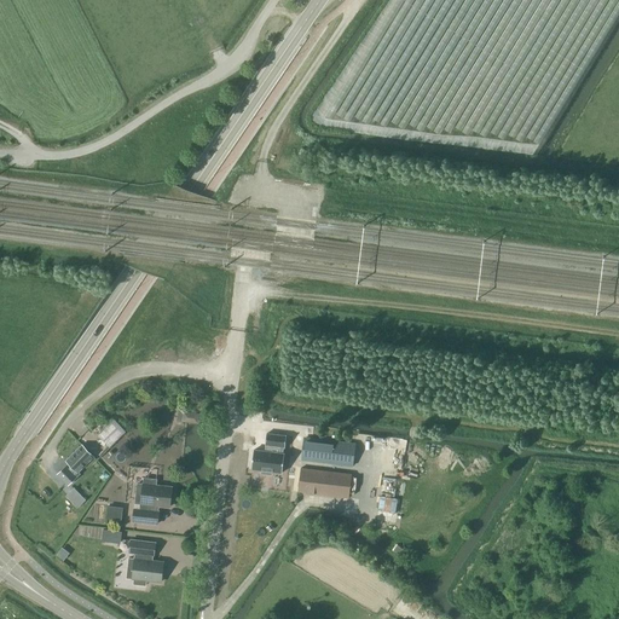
[(412,113),(409,104),(410,103),(412,108),(426,94),(416,91),(446,79),(439,86),(491,87),(497,85),(499,92),(501,85),(507,87),(503,94),(491,94),(516,106),(515,109),(527,104),(527,113),(541,120),(584,75),(372,71),(365,85),(366,86),(380,73),(365,102),(365,121),(388,121),(400,108),(412,113)]
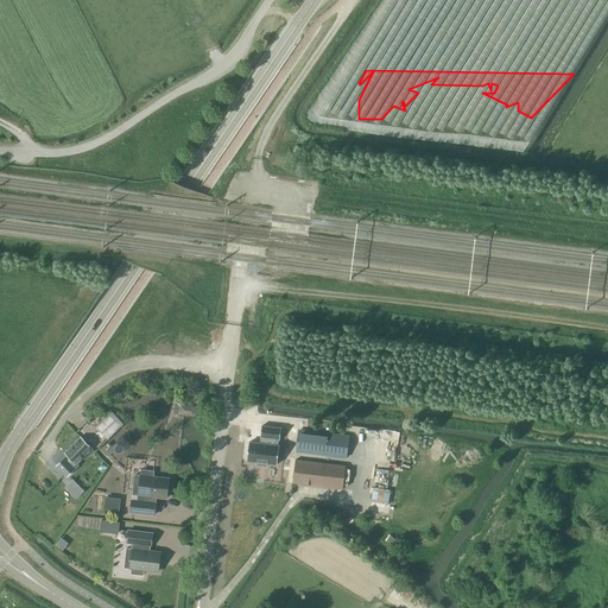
[(195,415),(196,405),(181,404),(179,413),(195,415)]
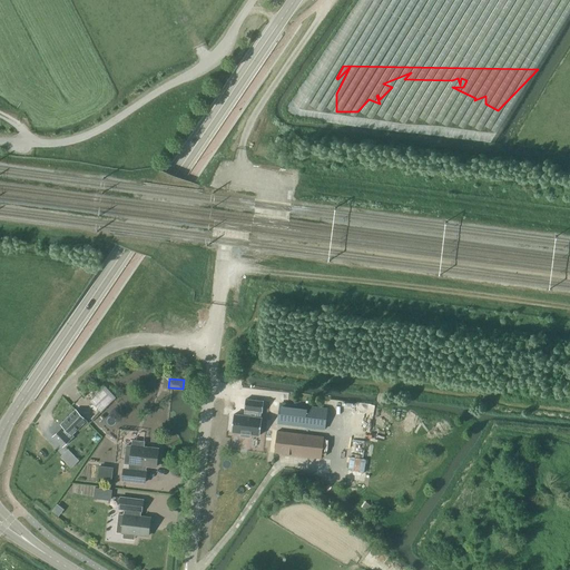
[(106,385),(90,400),(101,411),(117,396),(106,385)]
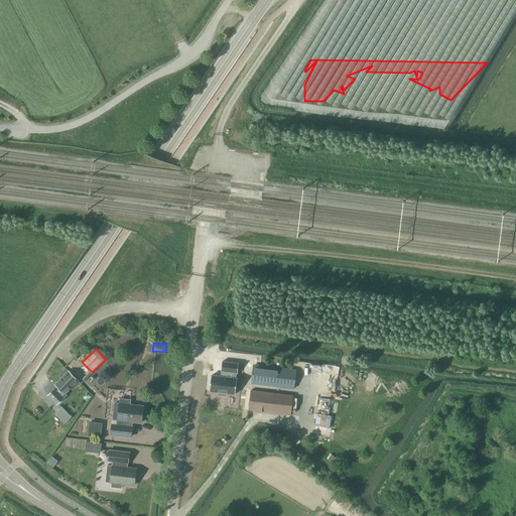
[(237,374),(238,364),(222,362),(221,371),(221,372),(221,375),(221,376),(221,377),(212,375),(210,391),(218,392),(218,395),(226,396),(226,393),(235,394),(237,379),(235,378),(236,373),(237,374)]
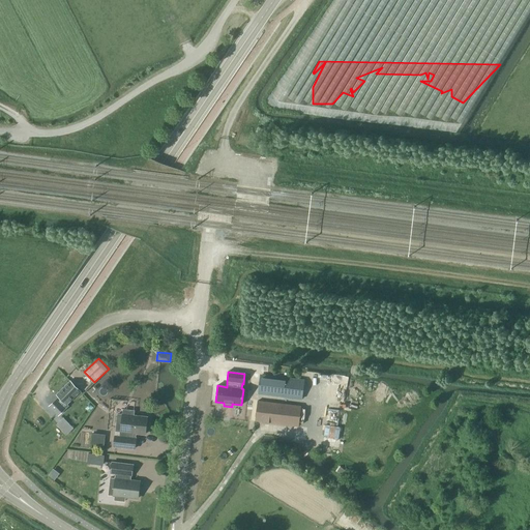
[(302,400),(304,381),(261,376),(259,393),(302,400)]
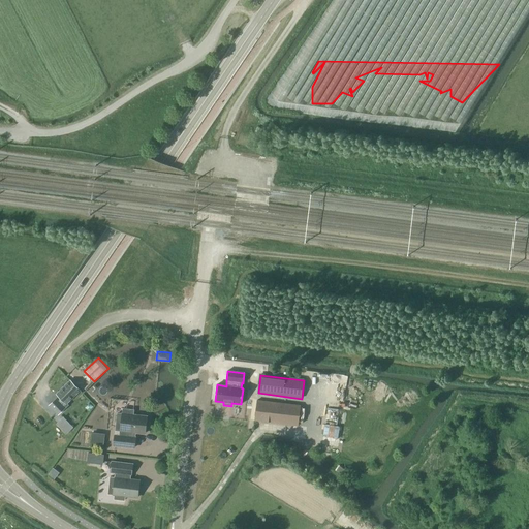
[(64,406),(80,391),(70,381),(57,394),(62,398),(59,401),(57,399),(50,406),(58,414),(65,408),(64,406)]
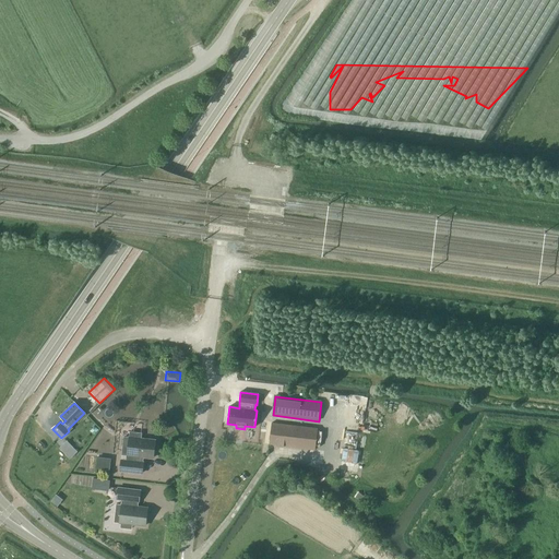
[(269,444),(314,451),(318,429),(272,423),(269,444)]
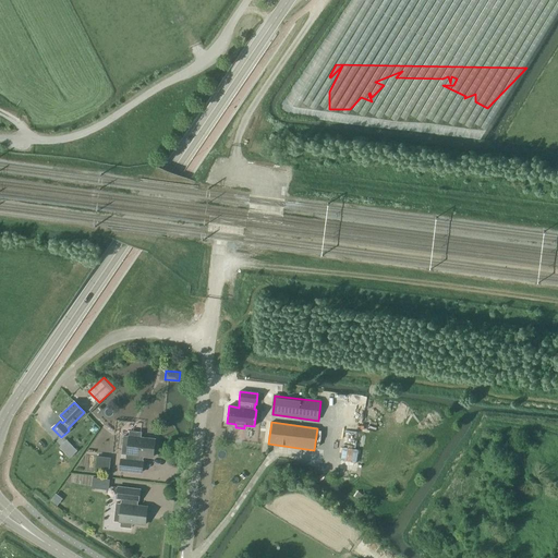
[(141,438),(141,433),(130,432),(129,437),(123,436),(122,455),(128,455),(126,460),(121,460),(120,470),(142,472),(143,461),(142,461),(143,456),(153,458),(154,450),(156,449),(157,444),(155,441),(155,439),(141,438)]
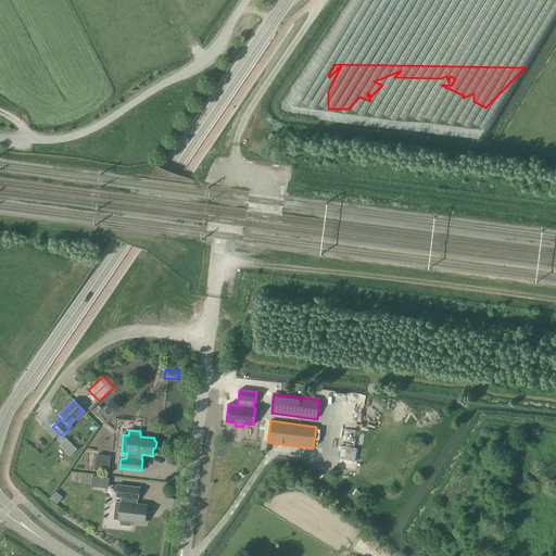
[(77,450),(66,439),(59,445),(70,457),(77,450)]
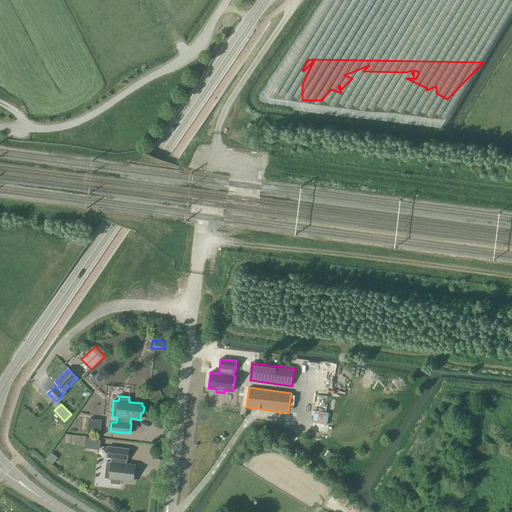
[(101,420),(89,419),(88,429),(100,430),(101,420)]
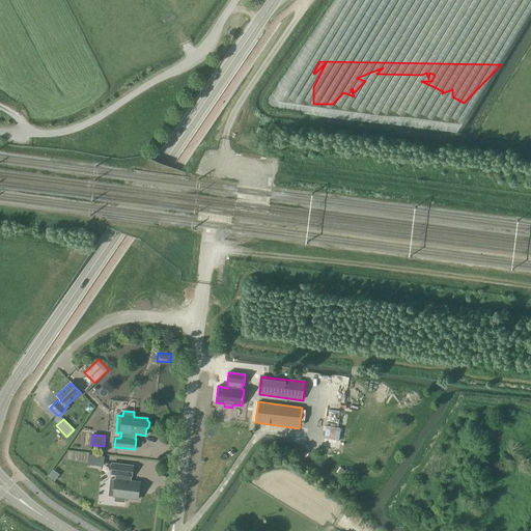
[(104,457),(89,455),(88,464),(103,466),(104,457)]
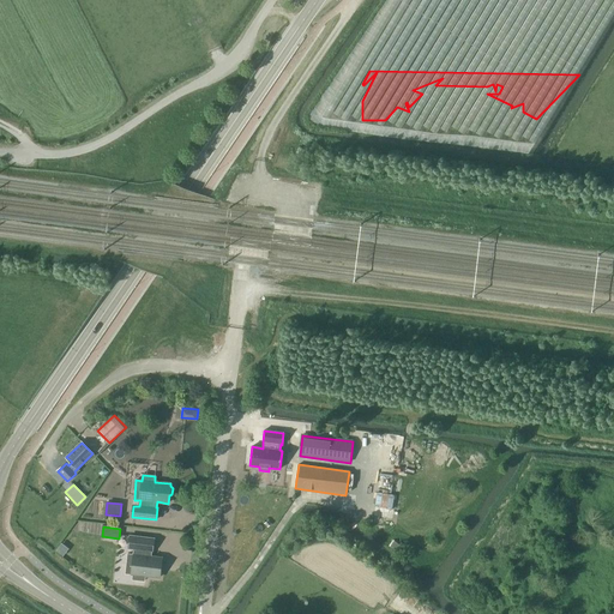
[(152,551),(154,539),(130,536),(128,548),(134,549),(133,555),(127,554),(126,573),(133,575),(133,579),(145,582),(145,576),(160,578),(162,558),(150,557),(151,551),(152,551)]
